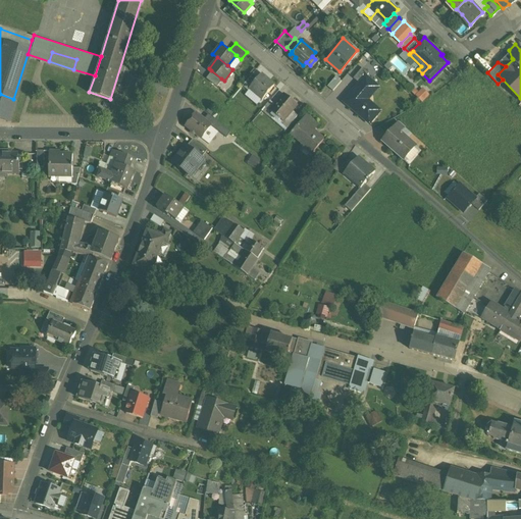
[(361,65),(353,75),(358,81),(364,73),(365,74),(368,71),(361,65)]
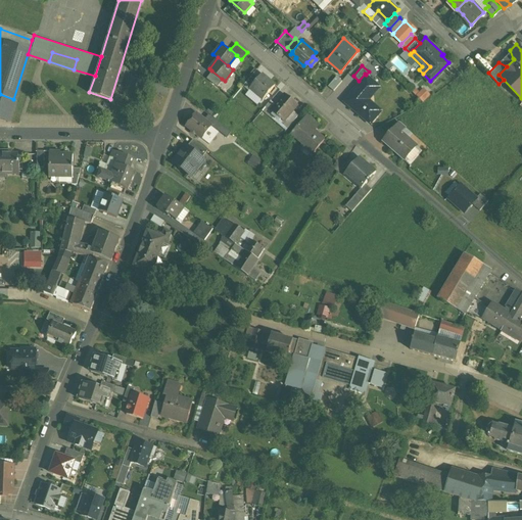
[(222,79),(211,71),(206,77),(217,85),(222,79)]
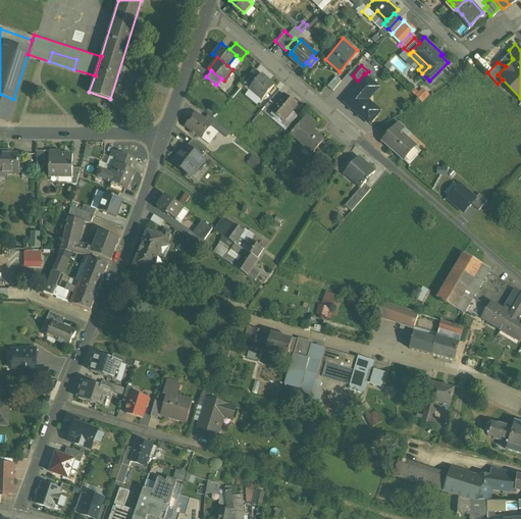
[(256,79),(249,87),(250,87),(262,97),(273,84),(260,72),(256,79)]
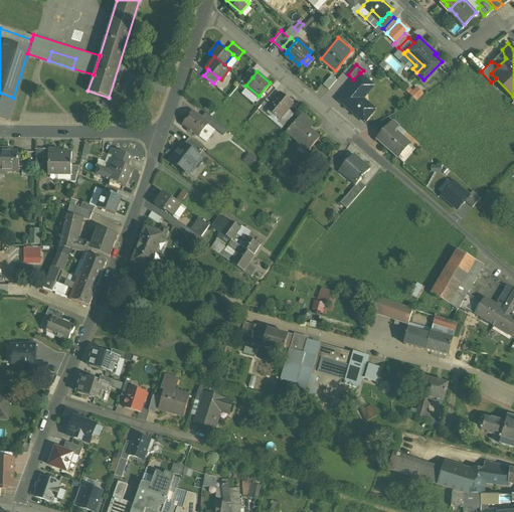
[(246,72),(238,82),(244,88),(246,86),(245,86),(252,77),(246,72)]
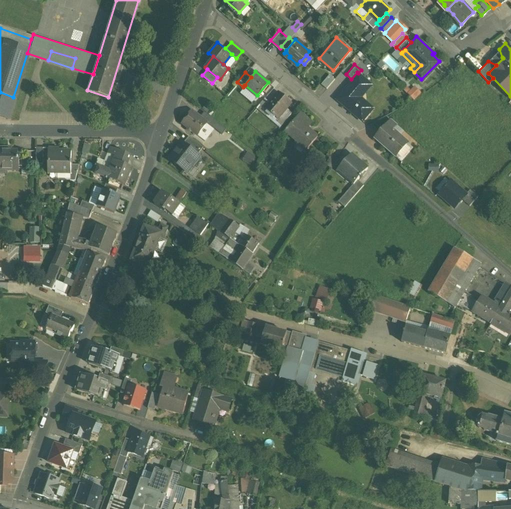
[(329,72),(321,82),(326,86),(334,77),(329,72)]
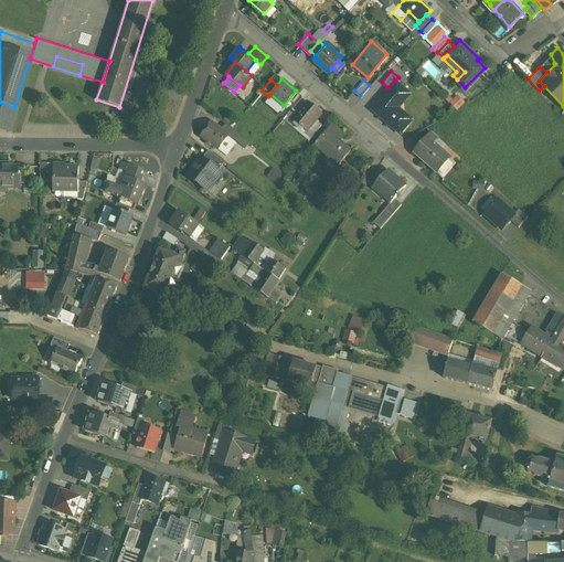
[(387,87),(371,107),(398,131),(411,117),(393,102),(404,88),(395,81),(394,80),(387,87)]
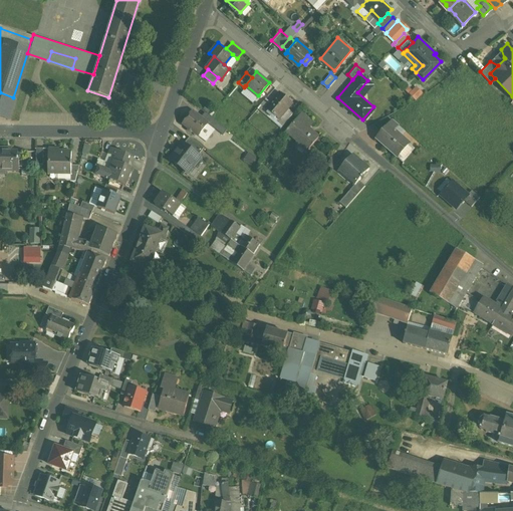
[(414,97),(422,90),(416,84),(408,90),(414,97)]
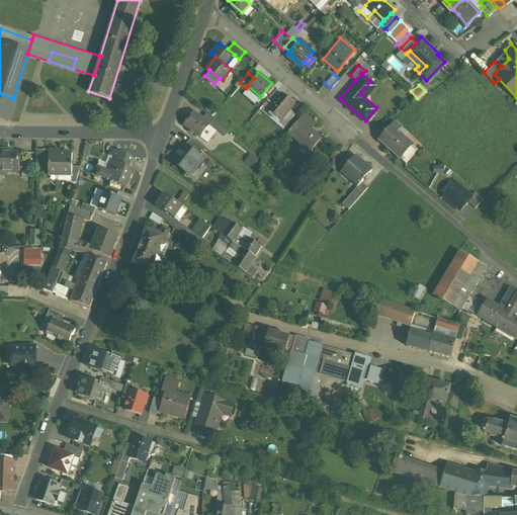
[(272,102),(267,108),(268,109),(265,113),(282,126),(284,124),(278,119),(279,118),(280,119),(289,107),(293,102),(281,92),(272,102)]
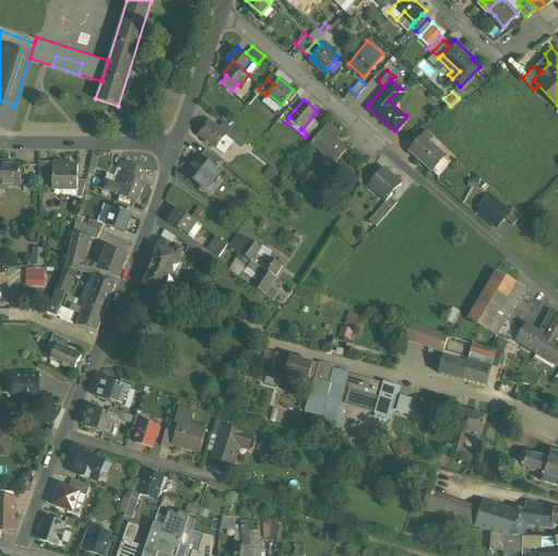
[(0,123),(8,127),(14,106),(0,101),(0,123)]
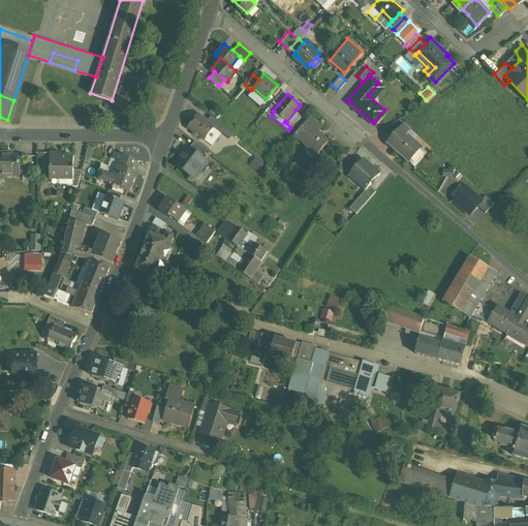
[(273,100),(265,110),(271,116),(274,112),(273,111),(278,104),(273,100)]
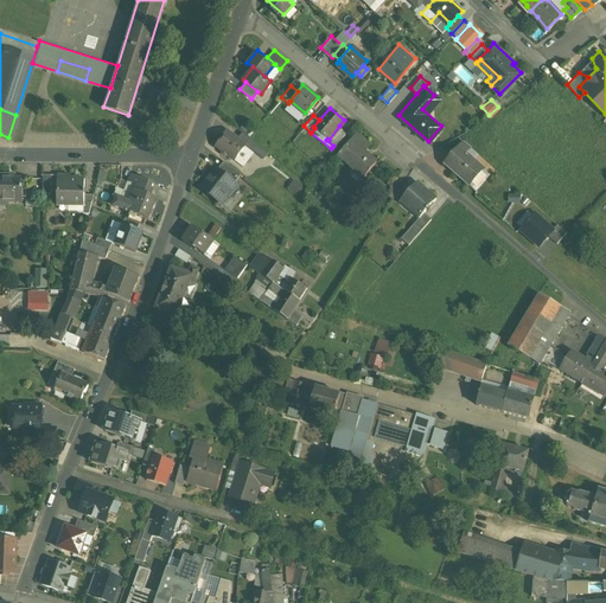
[(339,126),(329,140),(327,139),(326,140),(333,146),(346,132),(339,126)]
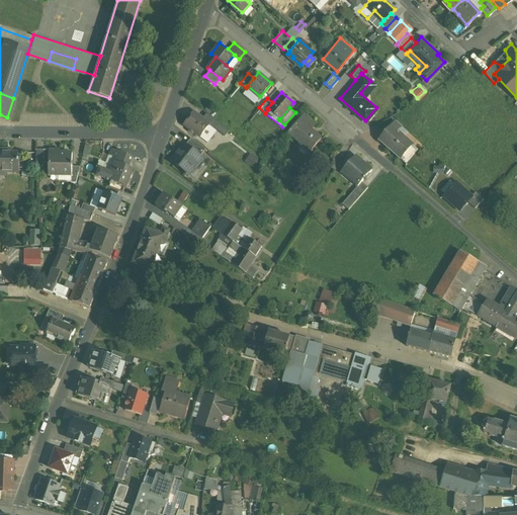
[(201,116),(193,110),(183,123),(188,126),(189,130),(191,131),(193,131),(198,135),(208,122),(201,116)]
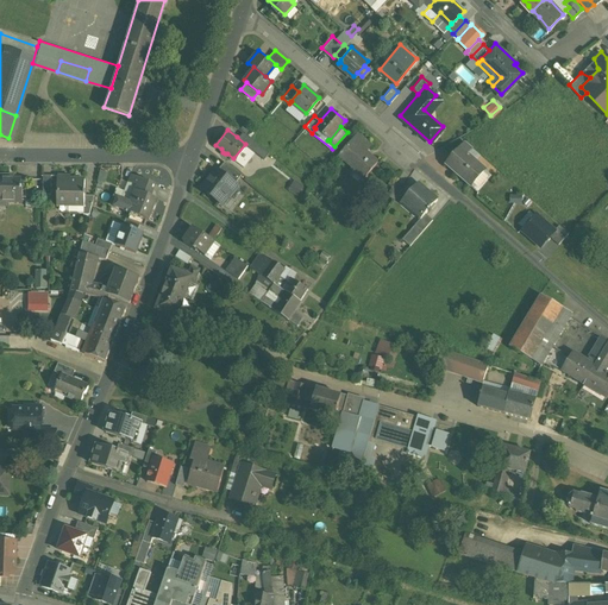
[(268,151),(242,131),(237,137),(245,144),(263,158),(268,151)]
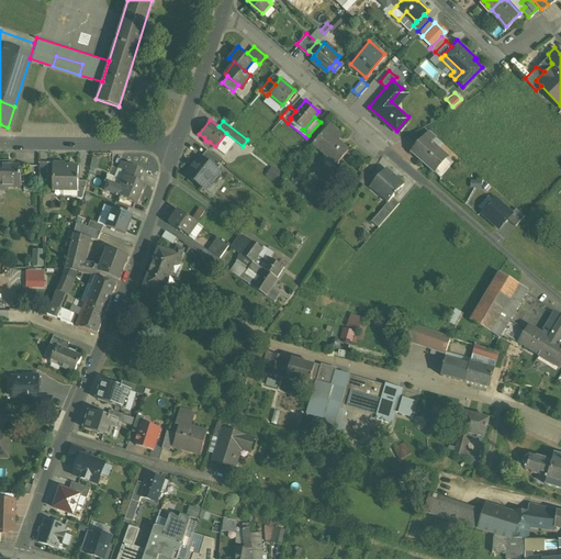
[(329,121),(312,142),(325,153),(324,154),(335,163),(347,148),(334,135),(339,130),(329,121)]
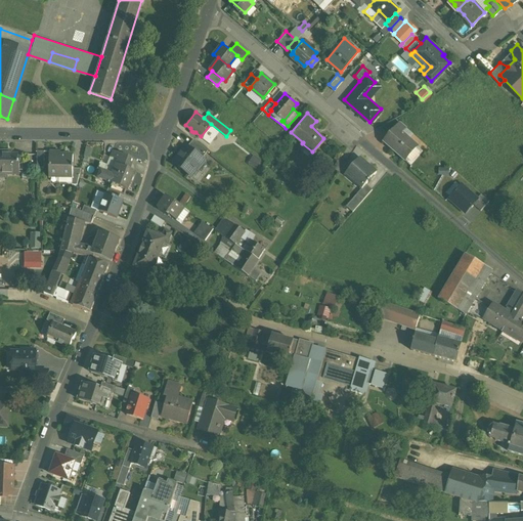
[(415,143),(400,130),(404,126),(399,121),(386,135),(391,140),(388,144),(402,157),(415,143)]
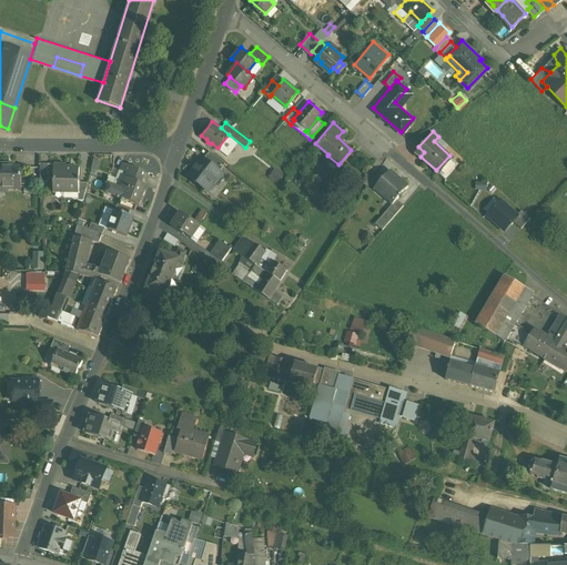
[(224,161),(209,149),(202,158),(218,170),(224,161)]
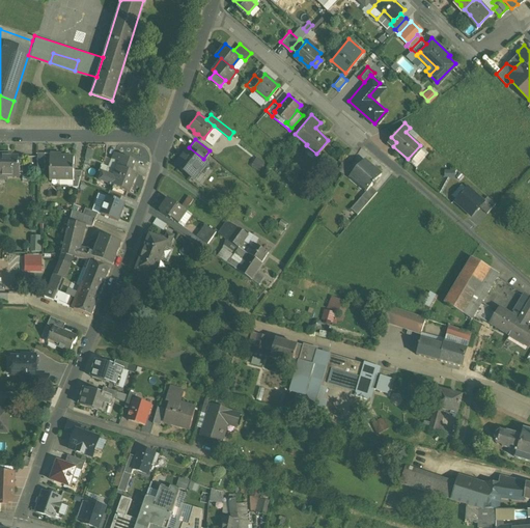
[(189,147),(187,145),(174,162),(190,173),(194,168),(197,170),(205,160),(203,159),(189,147)]
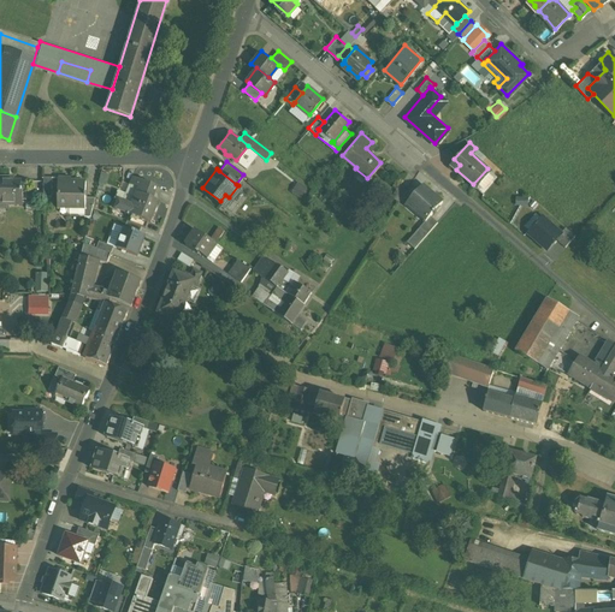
[(12,174),(0,174),(0,201),(21,202),(22,191),(22,188),(19,188),(19,178),(12,178),(12,174)]
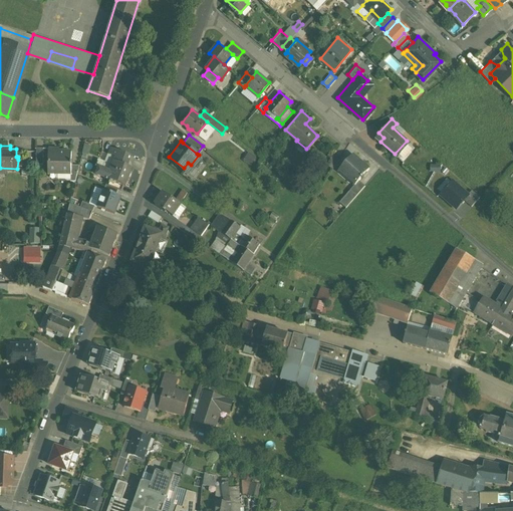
[(58,147),(47,147),(47,172),(69,173),(69,170),(70,170),(70,164),(70,150),(58,150),(58,147)]
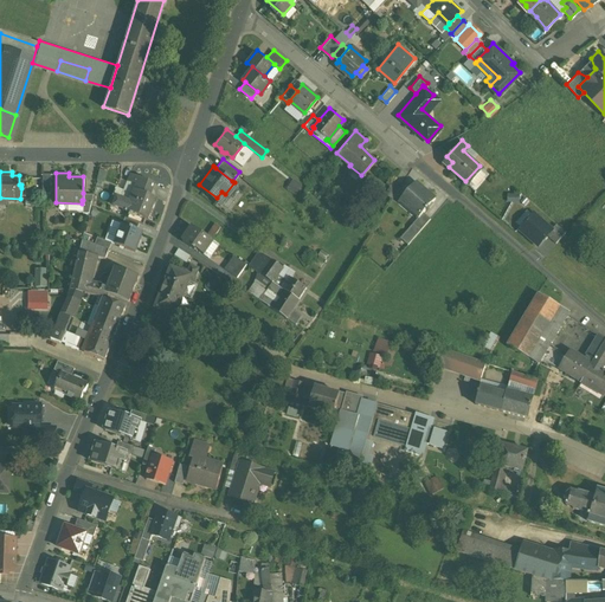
[(154,181),(135,174),(132,181),(136,183),(150,188),(154,181)]
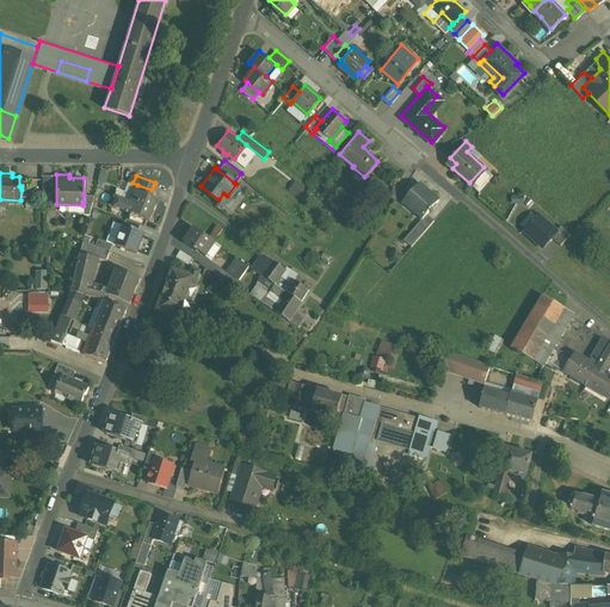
[(291,179),(288,187),(299,191),(302,183),(291,179)]
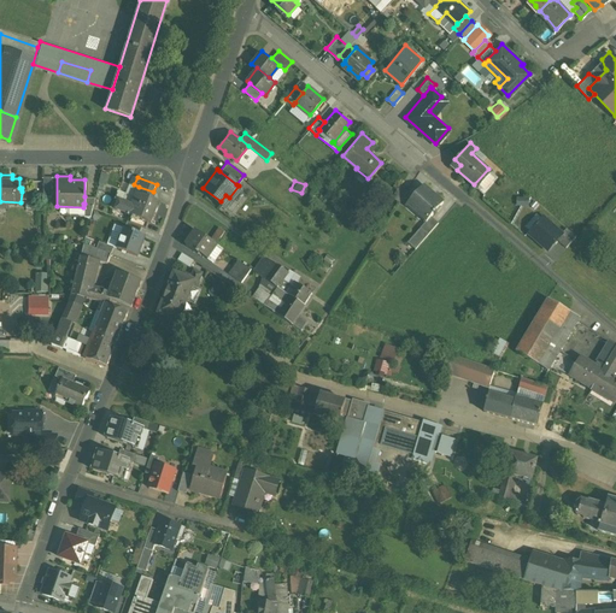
[(129,183),(122,200),(132,204),(139,187),(134,184),(129,183)]
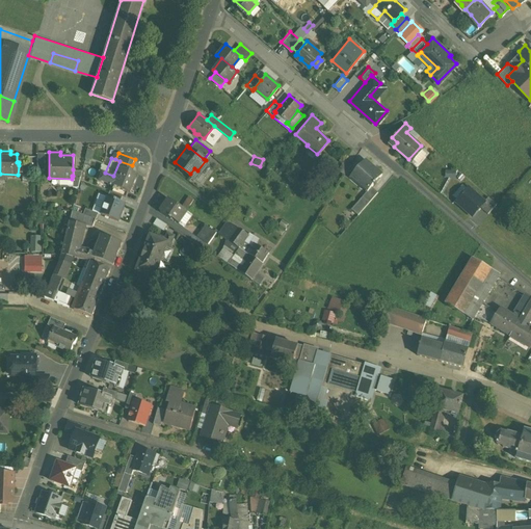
[(344,158),(337,169),(343,173),(350,161),(344,158)]
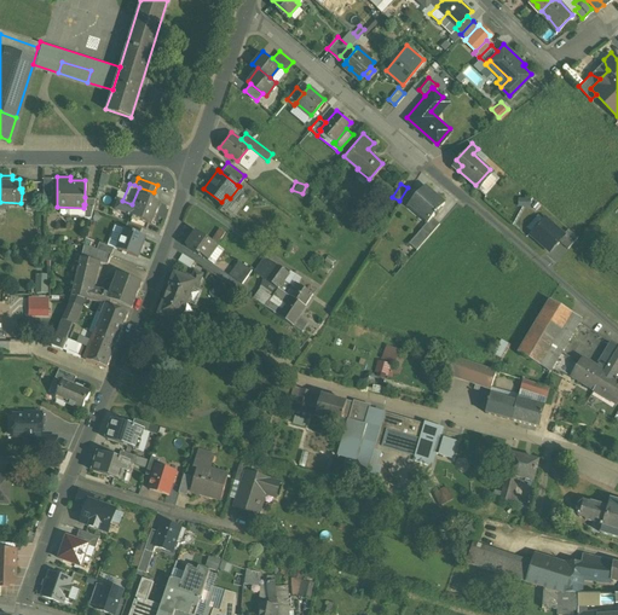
[(423,184),(406,203),(425,221),(426,221),(431,216),(433,214),(435,212),(444,202),(423,184)]
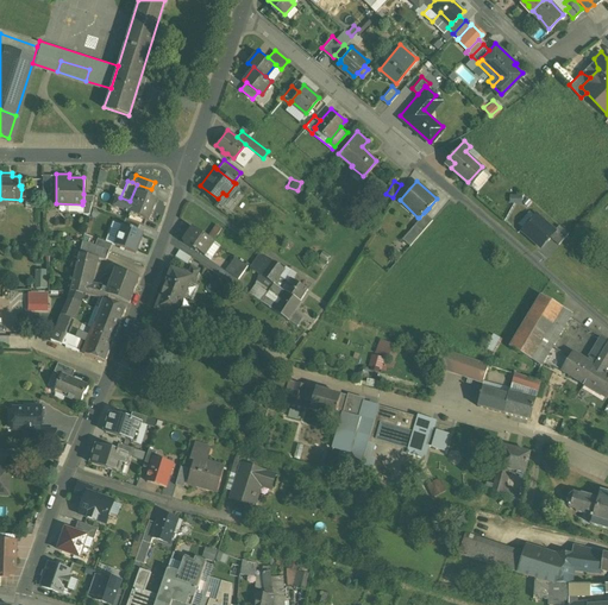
[(130,201),(126,209),(130,210),(145,218),(146,218),(151,206),(152,207),(156,196),(150,194),(151,189),(137,184),(130,201)]
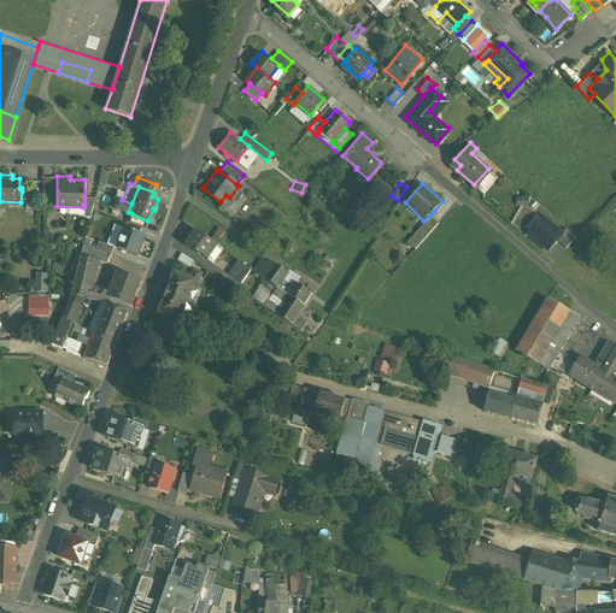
[(94,196),(84,196),(84,204),(83,204),(83,207),(83,216),(89,216),(94,196)]
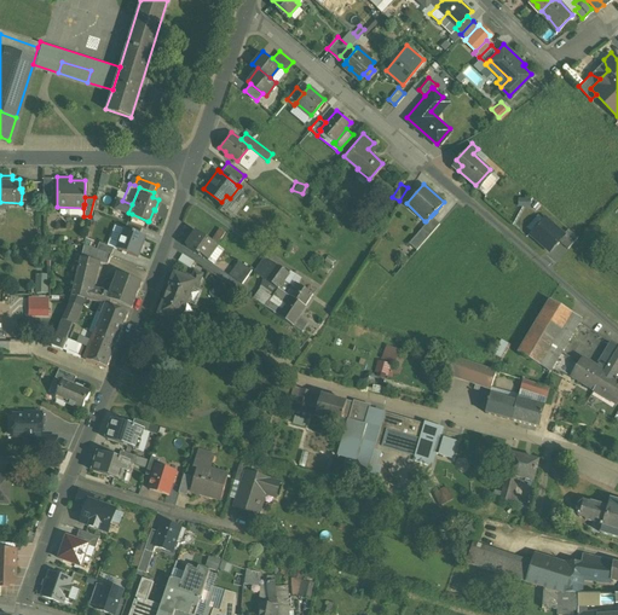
[(122,201),(119,199),(115,208),(128,213),(132,204),(122,201)]
